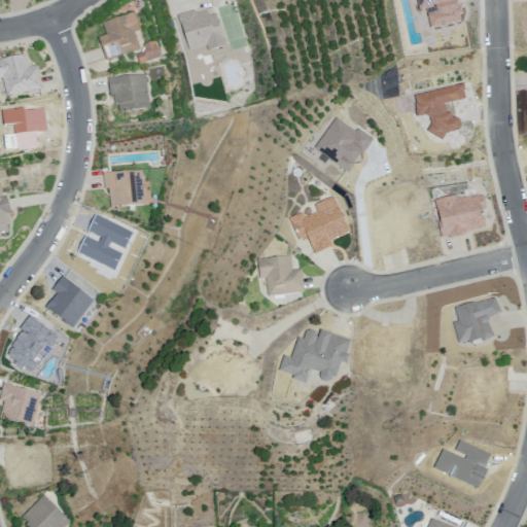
[(106,35),(98,38),(106,61),(141,49),(135,31),(141,29),(135,9),(101,22),(106,35)]
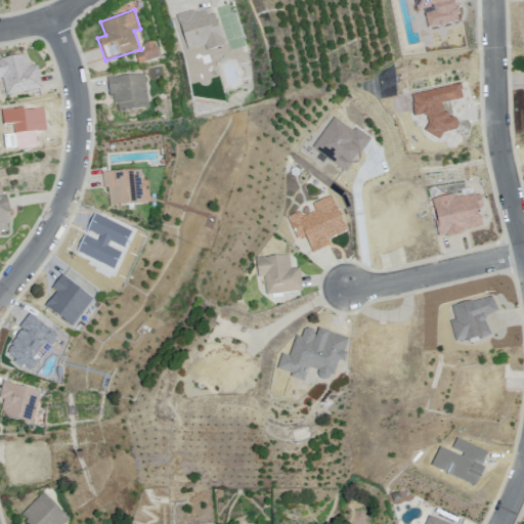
[(175,17),(187,51),(204,46),(206,51),(227,44),(222,31),(216,13),(209,16),(207,10),(195,14),(194,10),(175,17)]
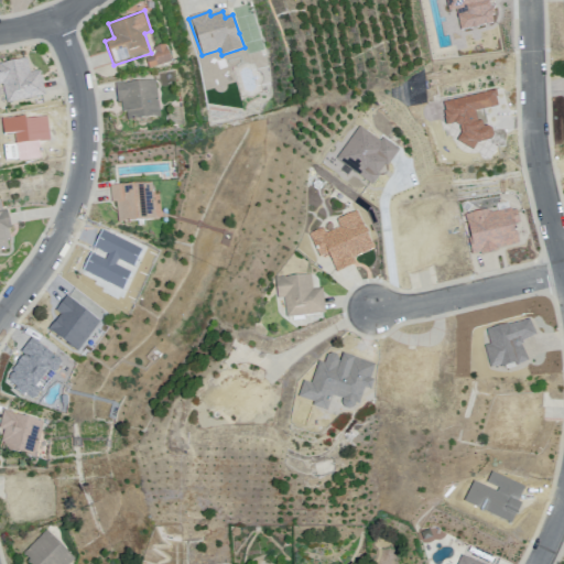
[(156,55),(145,58),(149,68),(174,60),(167,43),(153,47),(156,55)]
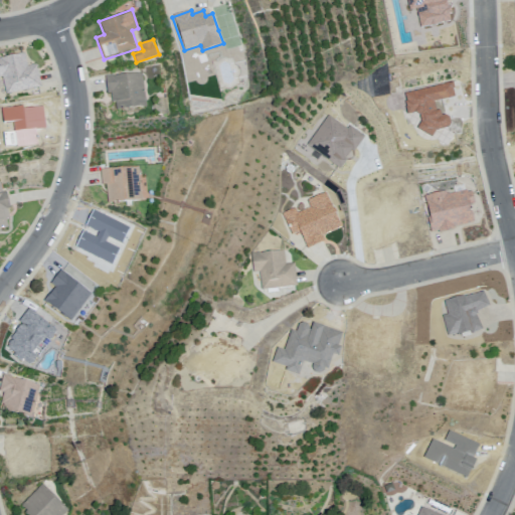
[(0,58),(24,53),(27,66),(37,64),(42,86),(7,94),(3,77),(0,77),(0,58)]
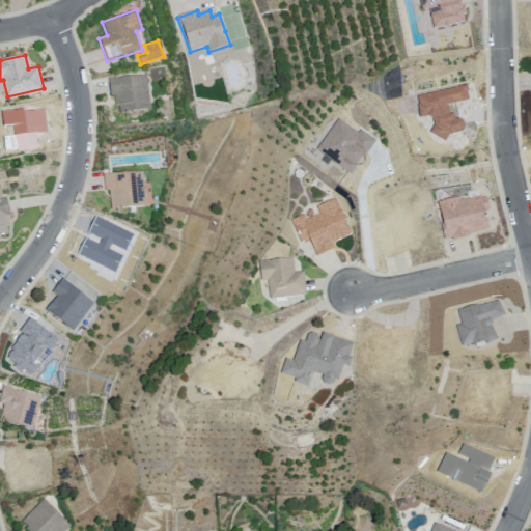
[(107,79),(109,98),(114,98),(115,105),(122,104),(123,113),(151,110),(147,75),(107,79)]
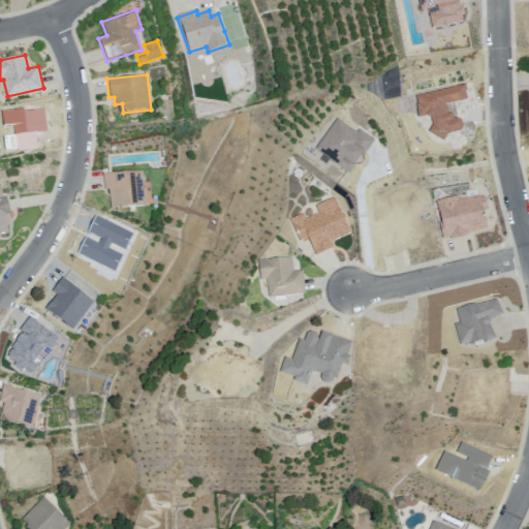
[(104,176),(105,190),(110,190),(112,211),(148,208),(145,172),(104,176)]
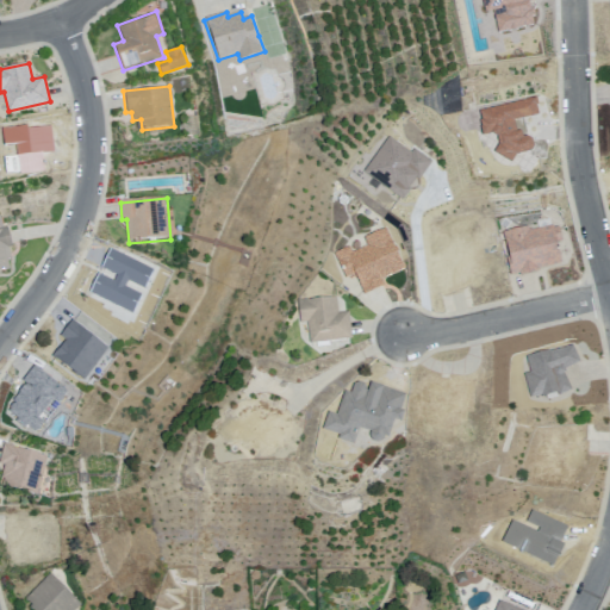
[(0,271),(10,269),(7,259),(12,257),(10,248),(13,247),(8,226),(4,228),(1,217),(0,217),(0,271)]
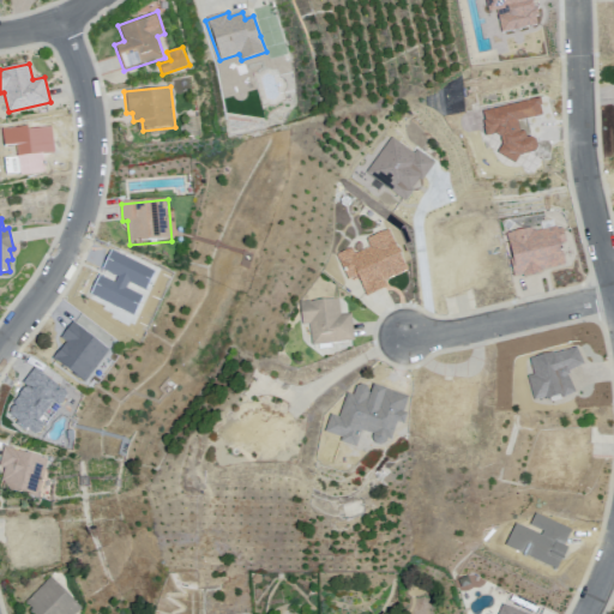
[(509,236),(518,277),(549,271),(548,265),(560,263),(552,227),(509,236)]
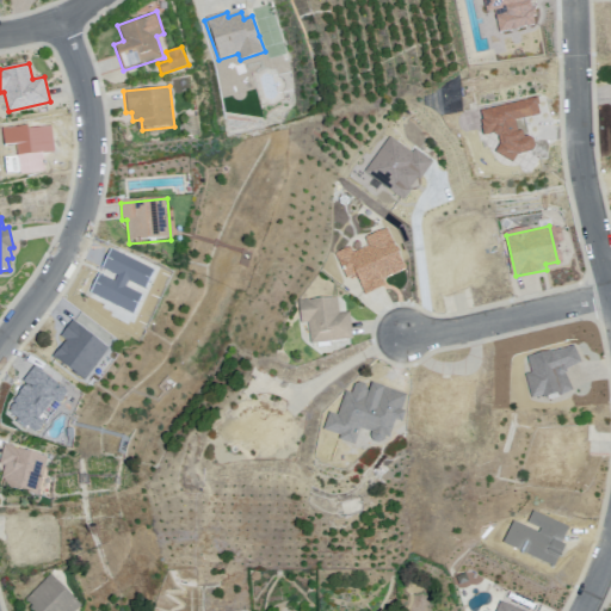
[(298,302),(301,322),(308,322),(310,344),(352,339),(350,313),(339,314),(338,297),(298,302)]
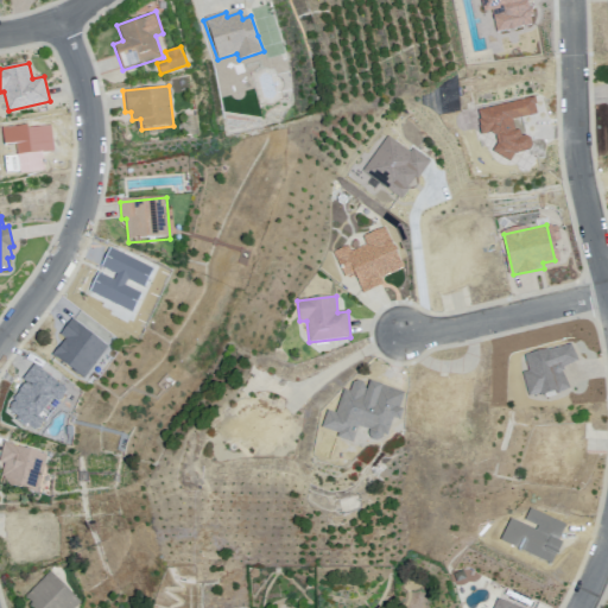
[(2,443),(0,453),(0,462),(4,463),(0,476),(5,477),(2,483),(38,493),(48,455),(2,443)]
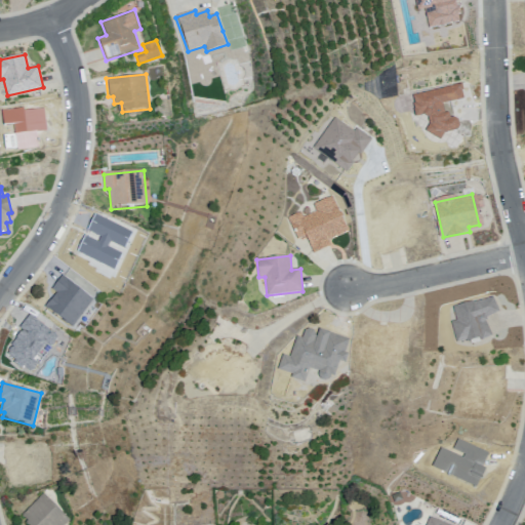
[(22,518),(29,524),(67,524),(71,521),(45,494),(22,518)]
